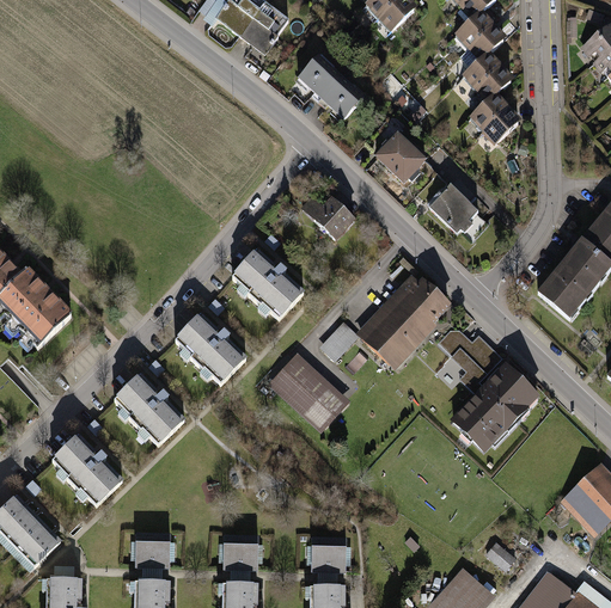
[(289,18),(264,0),(226,0),(224,4),(218,0),(202,0),(197,7),(263,54),(289,18)]
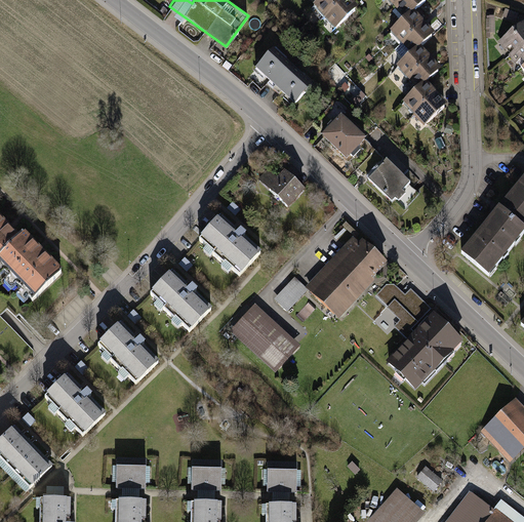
[(311,0),(310,1),(335,29),(360,7),(353,0),(311,0)]
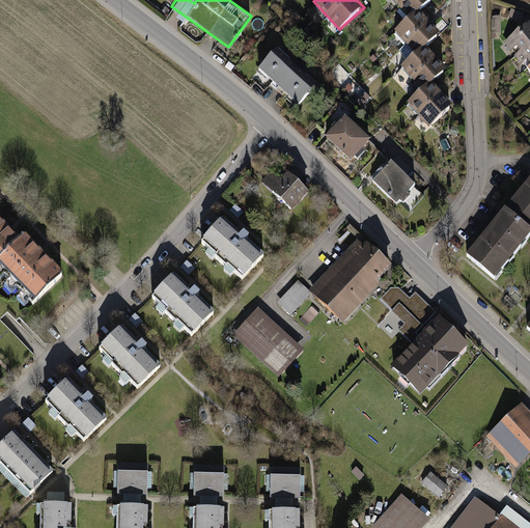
[(396,0),(410,15),(395,27),(417,50),(400,64),(420,86),(406,99),(429,124),(455,102),(434,79),(447,66),(427,46),(442,33),(419,7),(426,0),(396,0)]
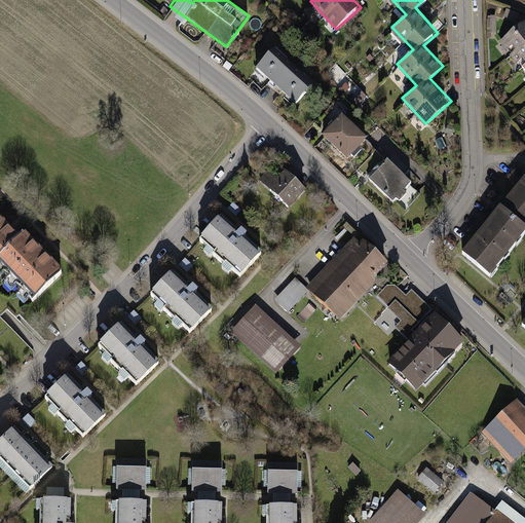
[(524,17),(499,39),(524,71),(524,17)]
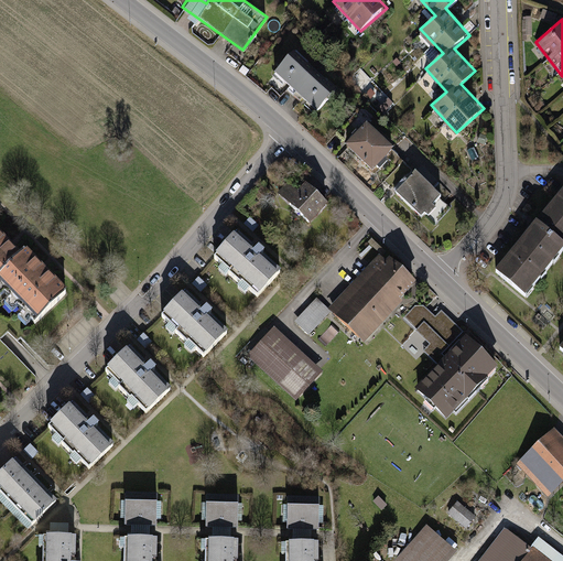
[(336,85),(293,46),(271,71),(313,109),(336,85)]
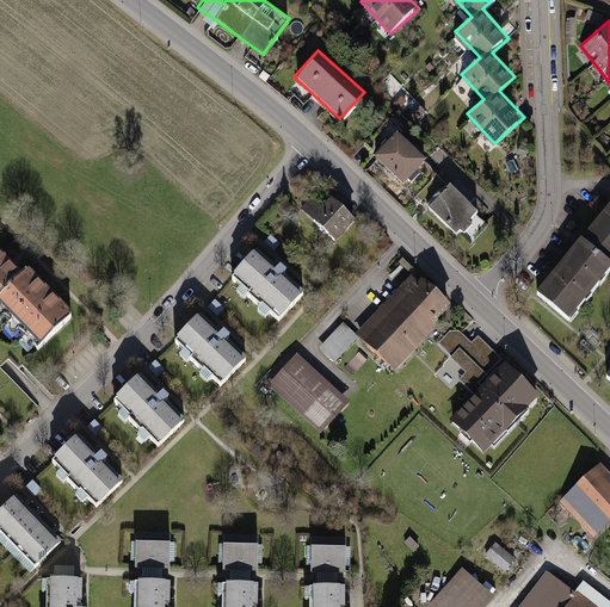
[(427,155),(398,127),(374,152),(402,180),(427,155)]
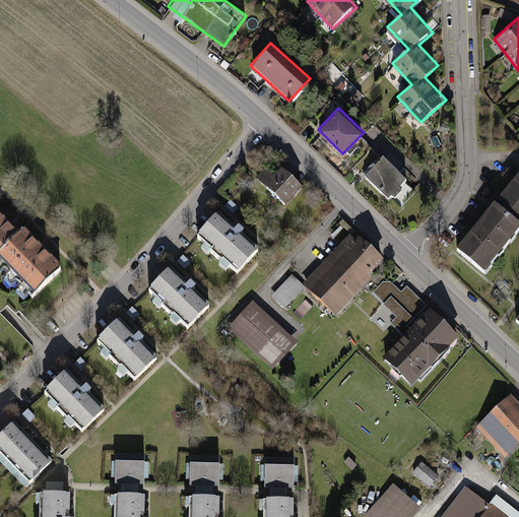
[(409,180),(382,153),(363,173),(391,199),(409,180)]
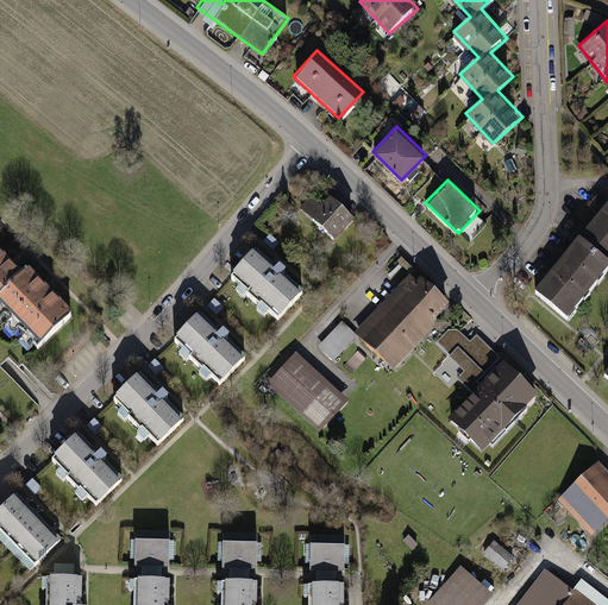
[(327,193),(320,201),(309,193),(298,206),(333,239),(355,216),(327,193)]
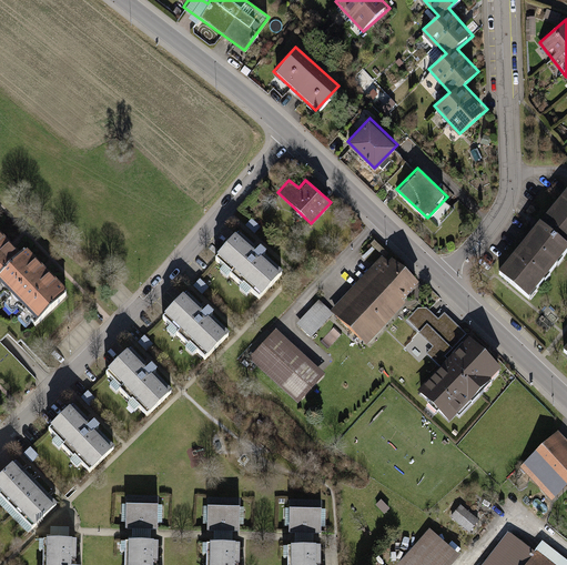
[(566,254),(566,192),(565,191),(496,271),(528,300),(566,254)]
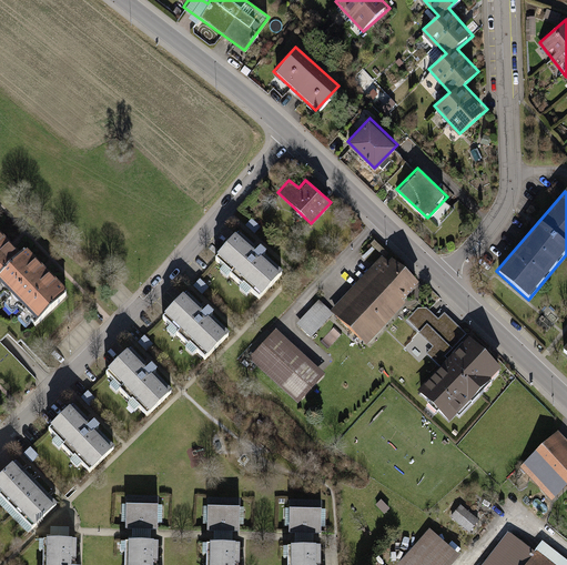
[(235,231),(213,255),(257,295),(280,271),(235,231)]
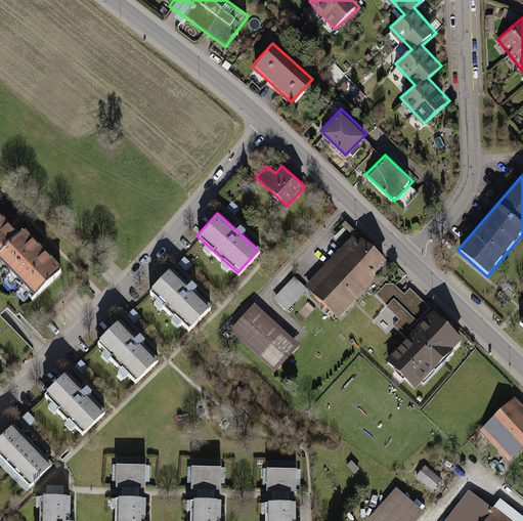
[(0,250),(17,233),(0,214),(0,250)]
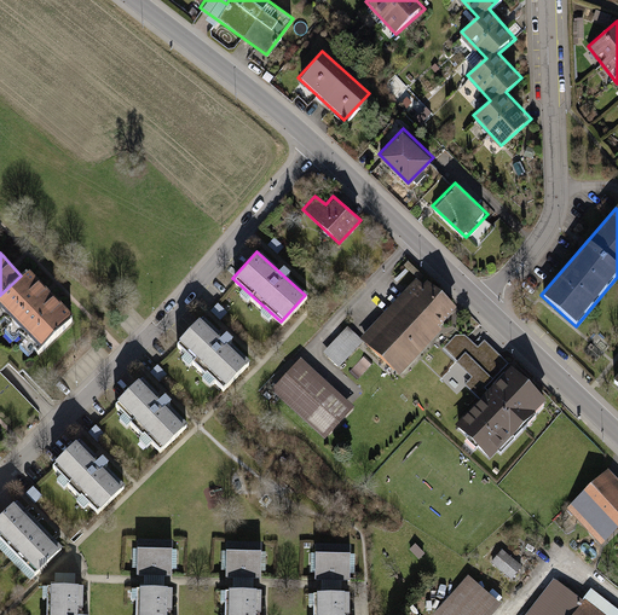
[(29,268),(21,276),(0,295),(0,303),(40,346),(74,315),(29,268)]
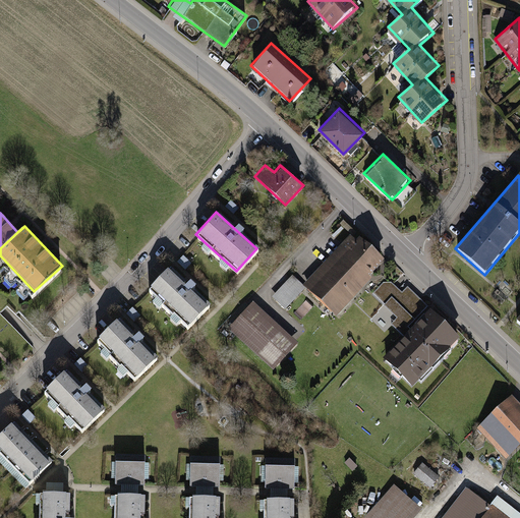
[(291,272),(270,295),(285,308),(305,286),(336,312),(386,257),(353,228),(303,283),(291,272)]
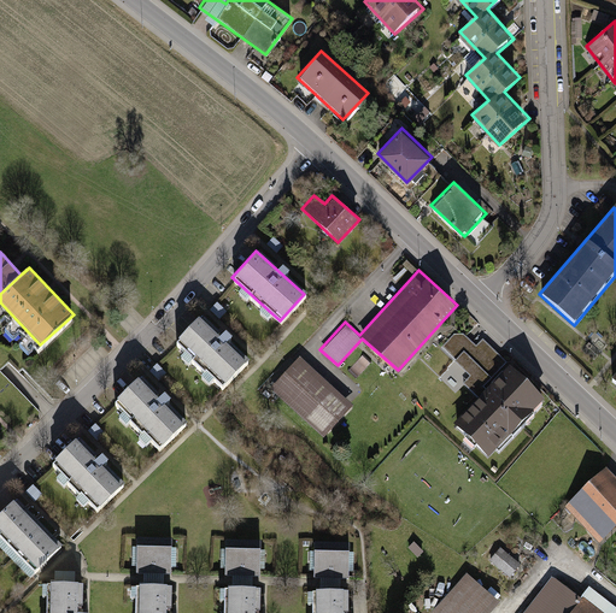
[(203,317),(176,343),(220,384),(245,359),(203,317)]
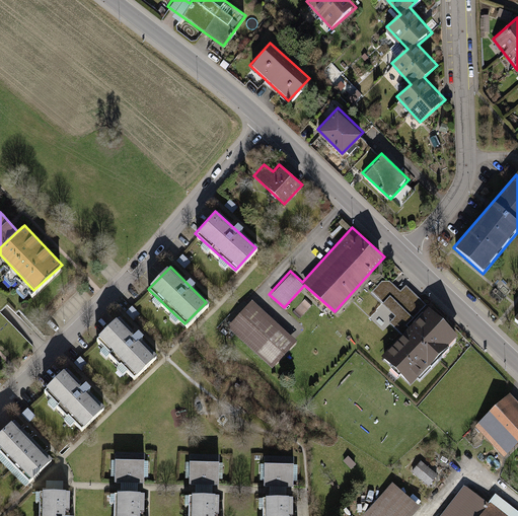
[(402,336),(410,328),(403,323),(423,303),(403,284),(398,290),(387,279),(379,279),(369,289),(381,301),(380,302),(393,315),(387,321),(402,336)]
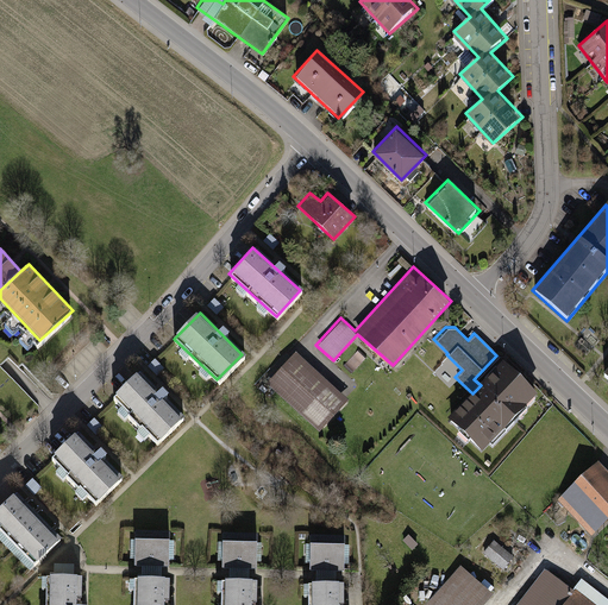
[(349,401),(295,351),(265,383),(319,432),(349,401)]
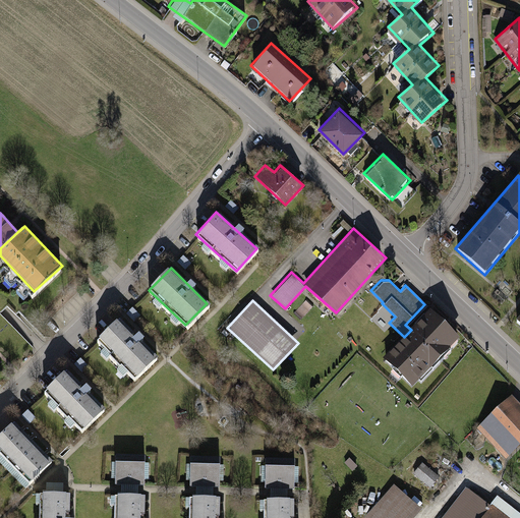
[(458,338),(429,310),(411,330),(404,337),(382,359),(410,387),(458,338)]
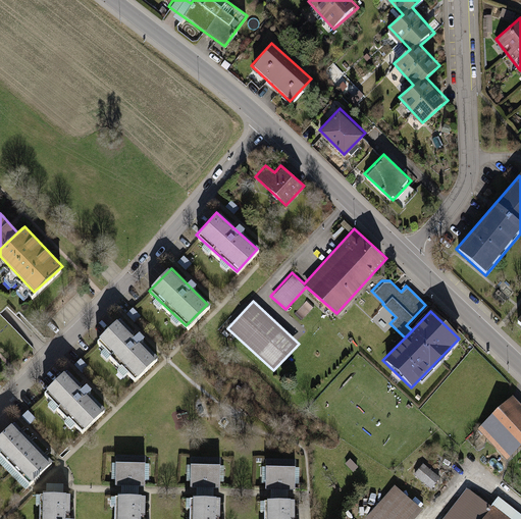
[(120,319),(98,341),(135,376),(156,354),(120,319)]
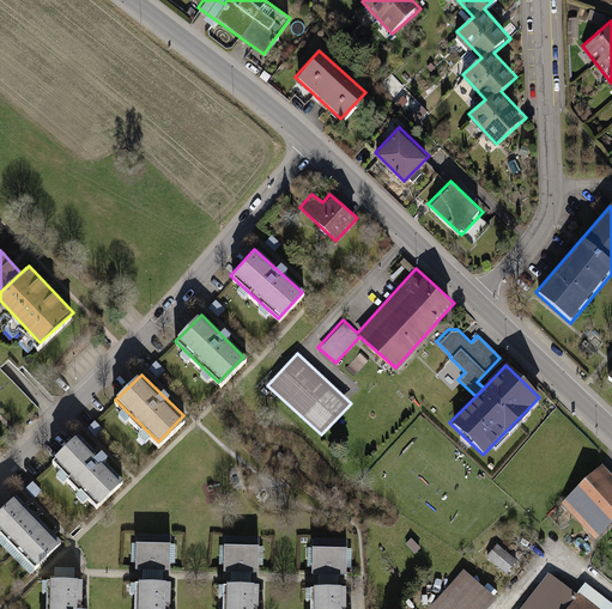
[(78,437),(53,463),(95,504),(121,477),(78,437)]
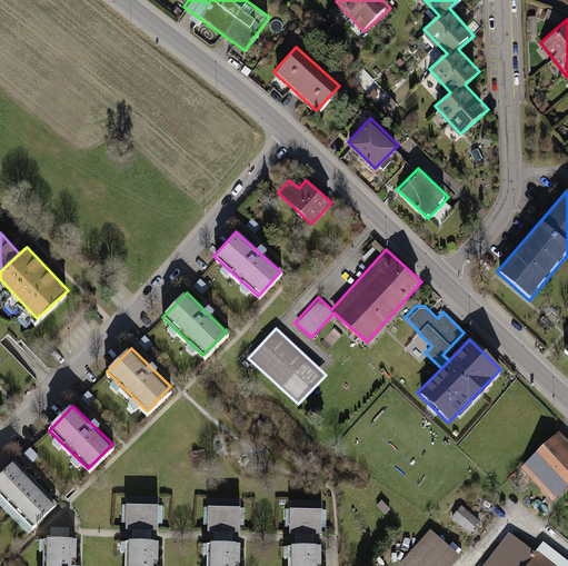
[(521,466),(554,499),(567,485),(567,439),(559,429),(521,466)]
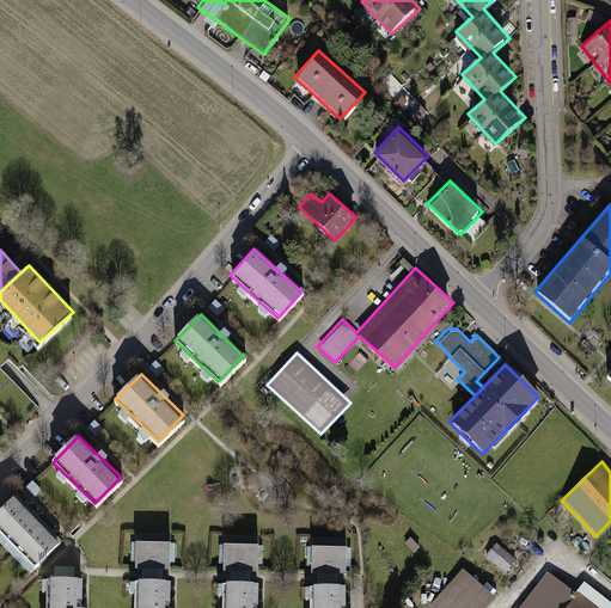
[(60,542),(16,497),(0,511),(0,534),(32,567),(60,542)]
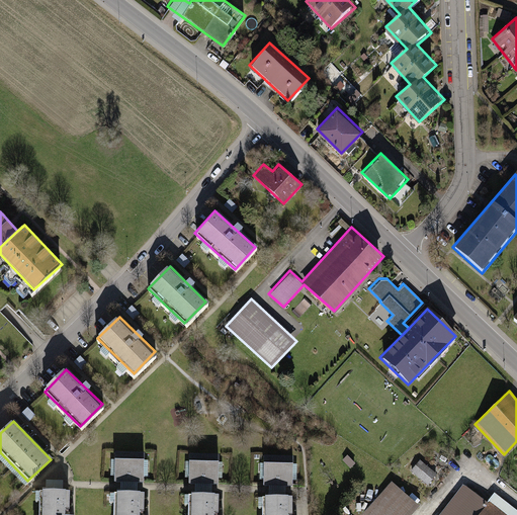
[(144,451),(115,451),(114,480),(144,480),(144,451)]
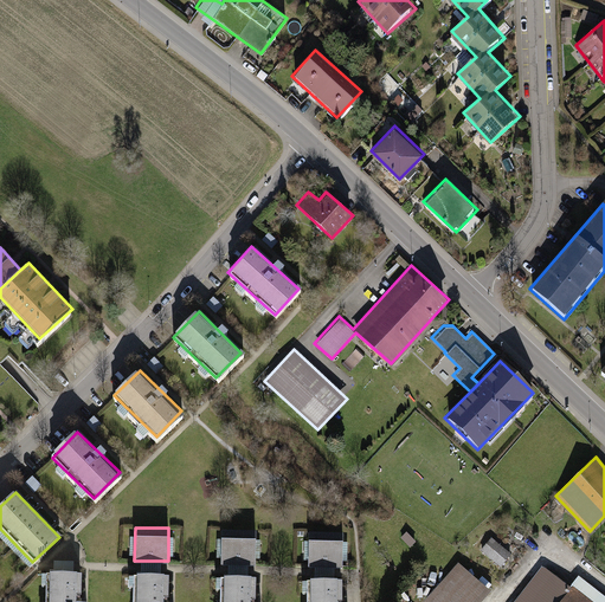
[(255,529),(220,529),(220,561),(255,561),(255,529)]
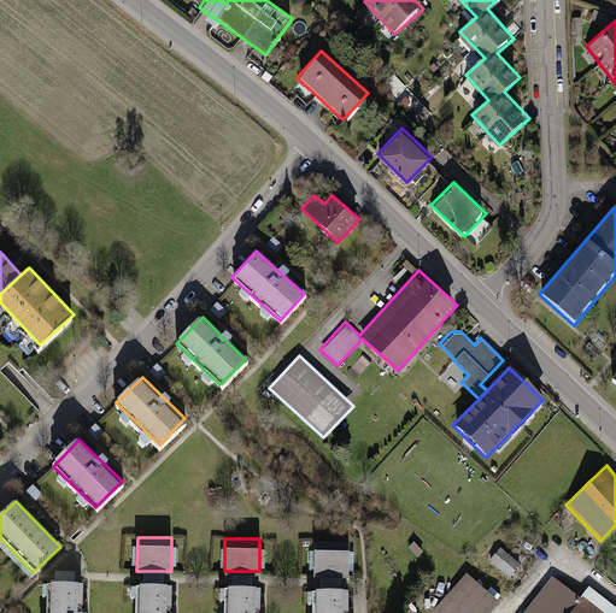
[(350,541),(314,540),(314,572),(350,573),(350,541)]
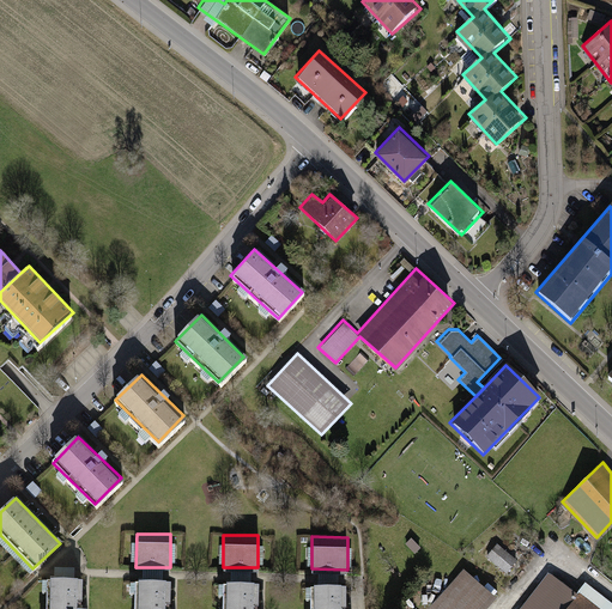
[(517,559),(496,542),(485,555),(507,572),(517,559)]
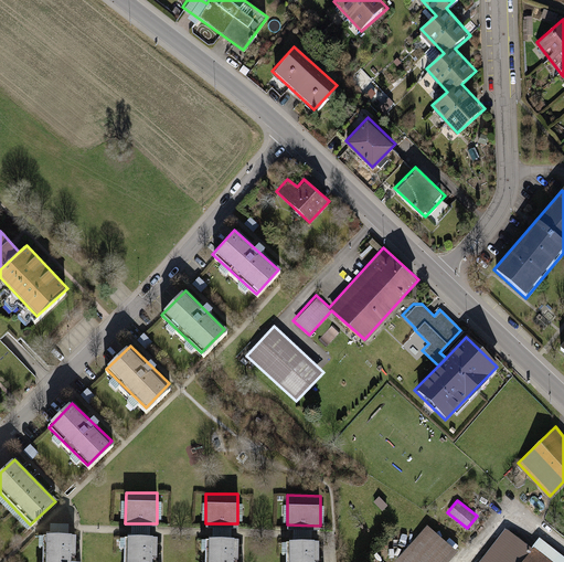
[(532,545),(506,525),(476,561),(563,561),(563,553),(540,536),(532,545)]
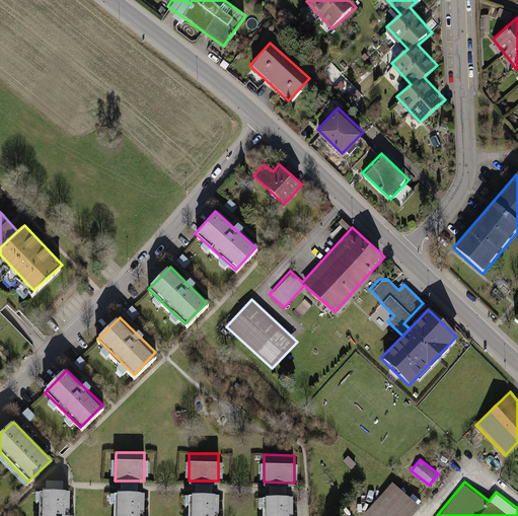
[(411,515),(419,507),(391,483),(365,513),(367,515),(411,515)]
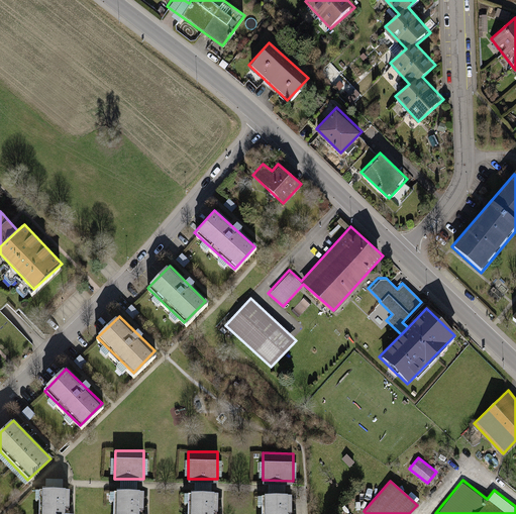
[(68,513),(68,490),(35,490),(34,513),(68,513)]
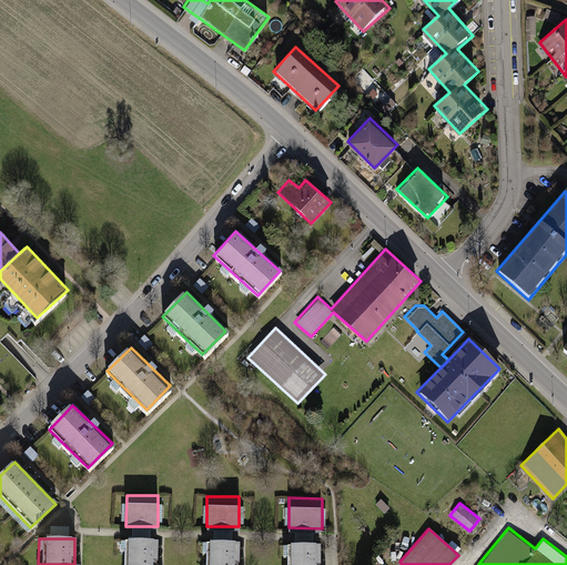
[(157,564),(158,541),(124,541),(123,564),(157,564)]
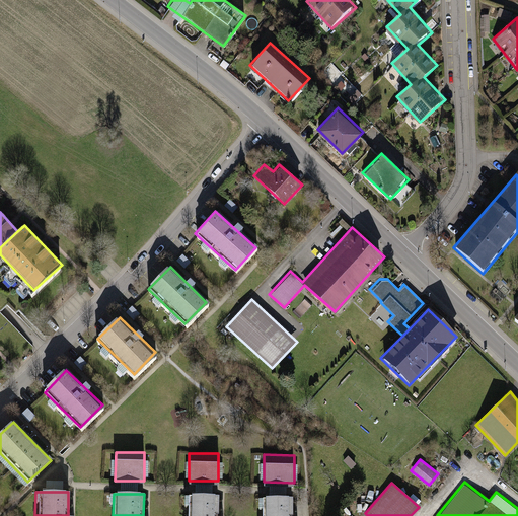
[(219,515),(220,495),(188,495),(187,515),(219,515)]
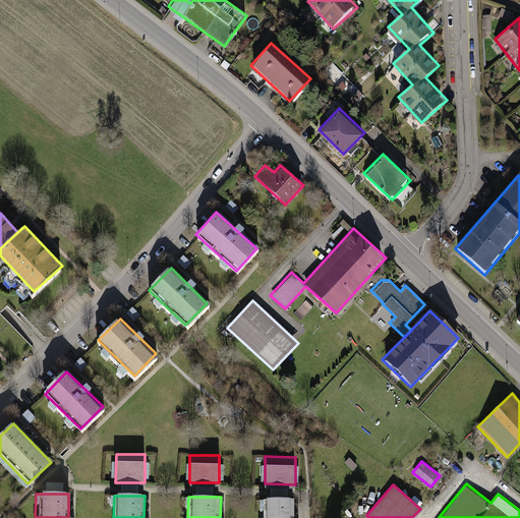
[(295,517),(295,499),(265,498),(264,517),(295,517)]
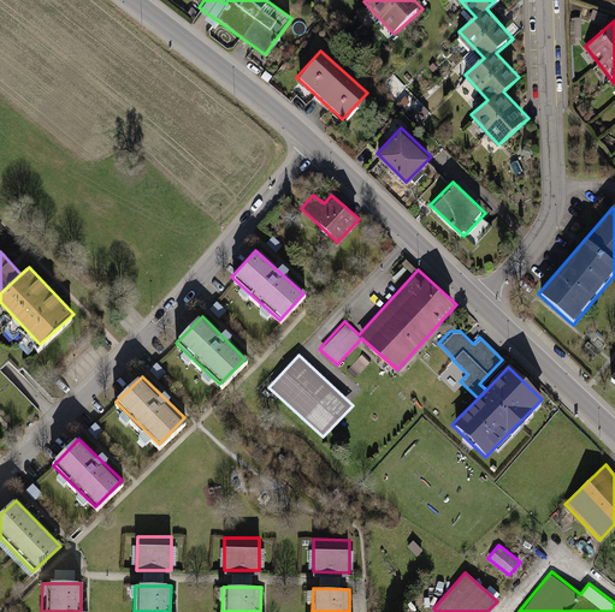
All buildings are outlined.
